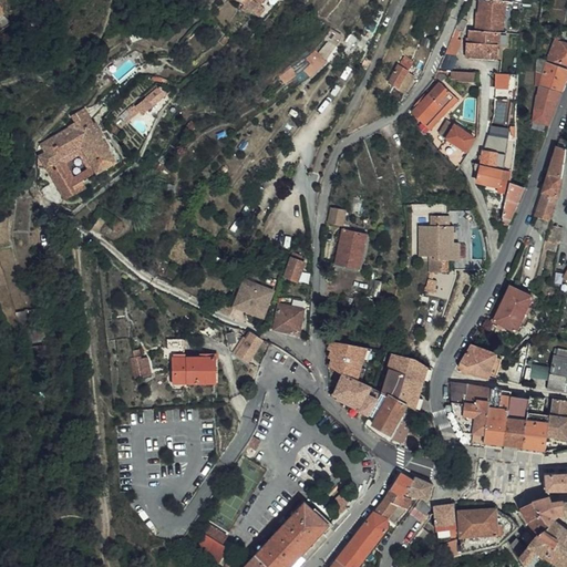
[(23,6),(21,0),(0,0),(0,18),(6,17),(6,10),(23,6)]
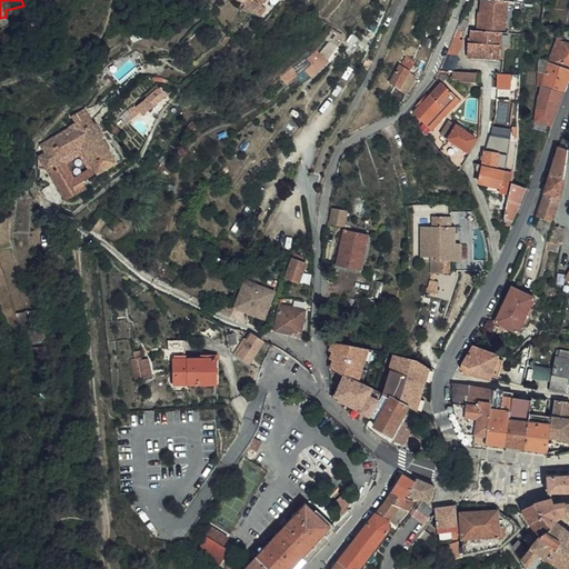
[(239,7),(256,20),(258,16),(262,19),(268,11),(263,9),(270,0),(237,0),(241,3),(239,7)]
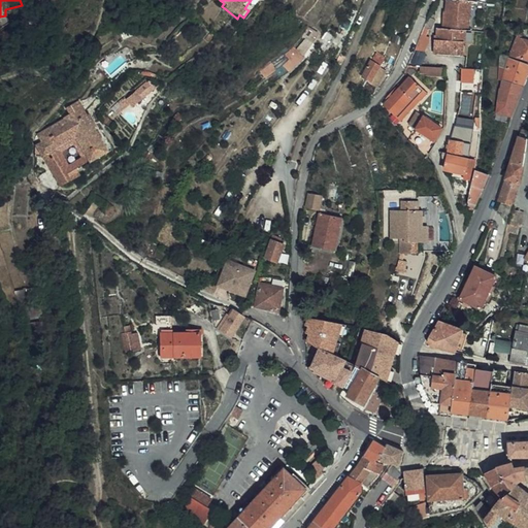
[(451,0),(451,12),(449,12),(448,29),(442,29),(442,36),(439,36),(437,54),(467,57),(469,30),(472,30),(474,2),(479,2),(477,0),(451,0)]
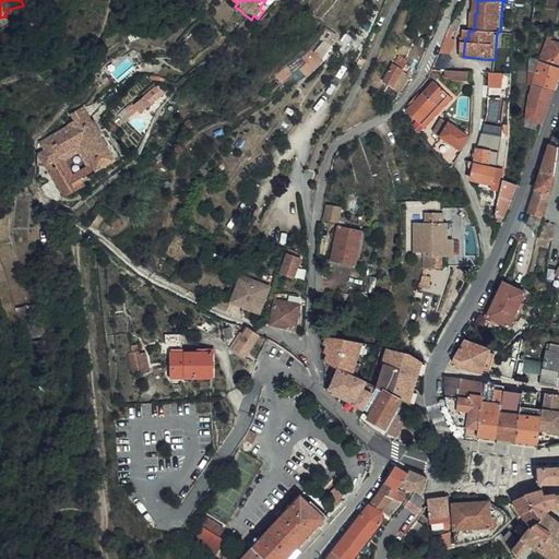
[(16,22),(28,18),(26,10),(13,14),(16,22)]
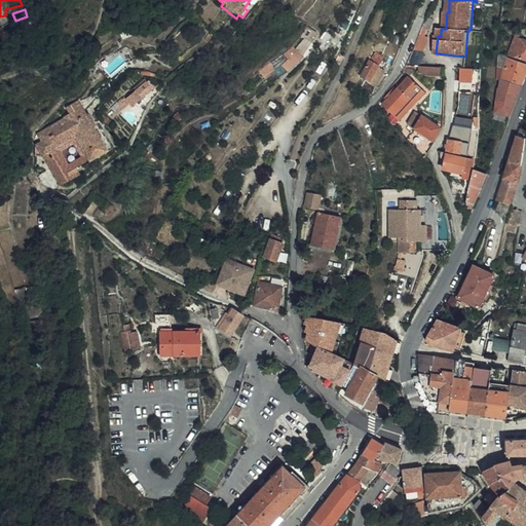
[(435,20),(427,17),(422,29),(427,30),(430,30),(435,20)]
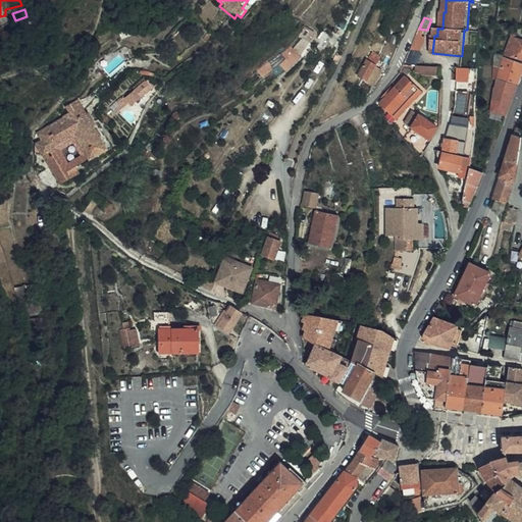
[(327,23),(323,30),(325,36),(328,38),(334,29),(327,23)]
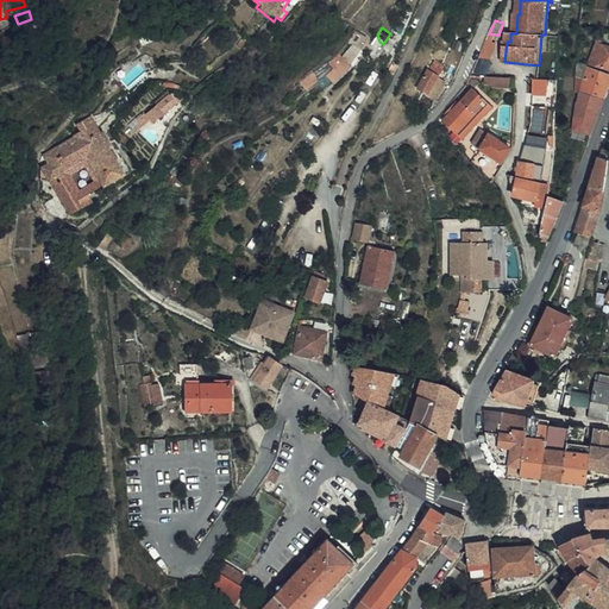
[(493,43),(495,35),(489,33),(483,58),(495,61),(497,44),(493,43)]
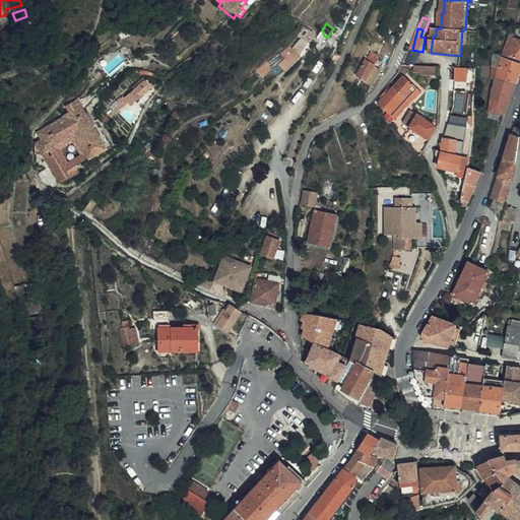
[(315,37),(304,31),(297,40),(306,45),(309,47),(315,37)]
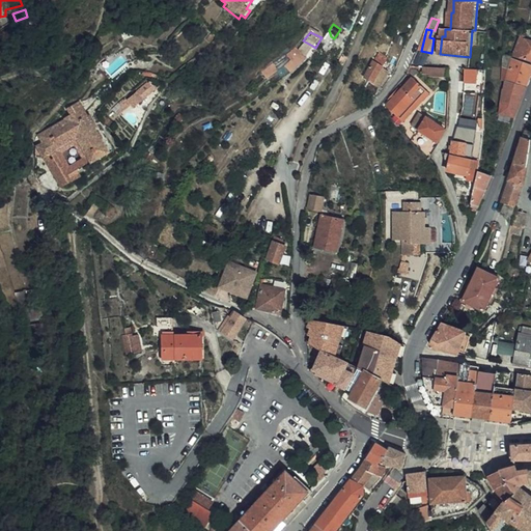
[(530,42),(523,39),(518,57),(530,60),(530,42)]
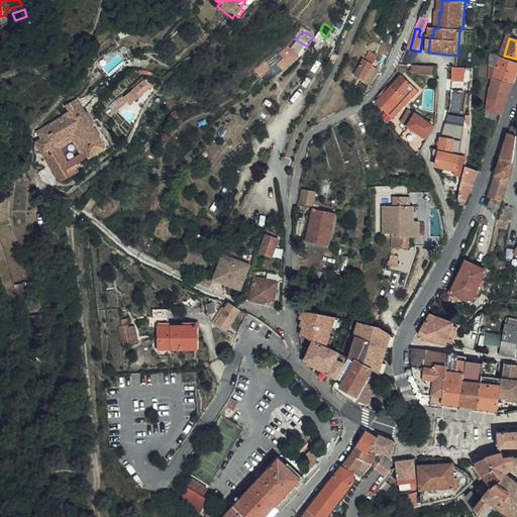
[(295,39),(289,45),(294,53),(304,44),(295,39)]
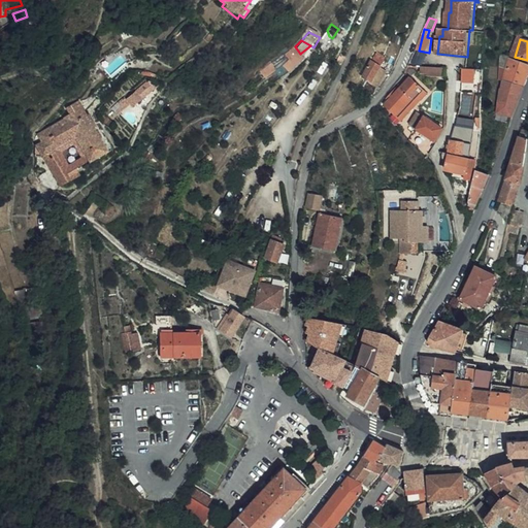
[(287,72),(304,60),(300,54),(295,46),(284,56),(288,60),(281,64),(284,68),(287,72)]
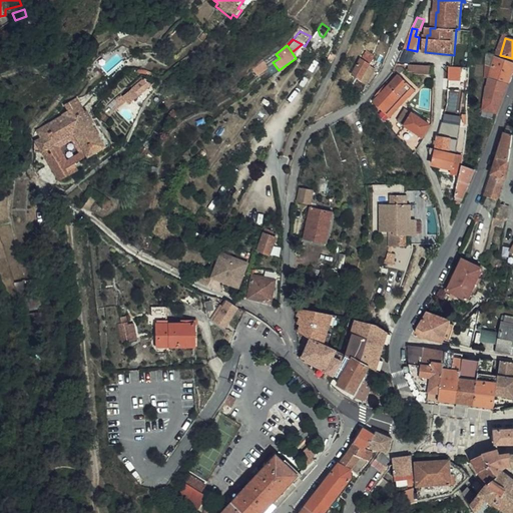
[(125,60),(131,58),(128,49),(122,51),(125,60)]
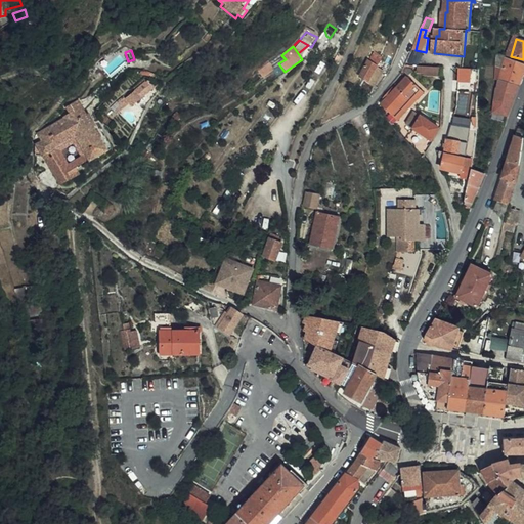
[(269,66),(274,72),(281,68),(278,63),(286,59),(281,55),(269,66)]
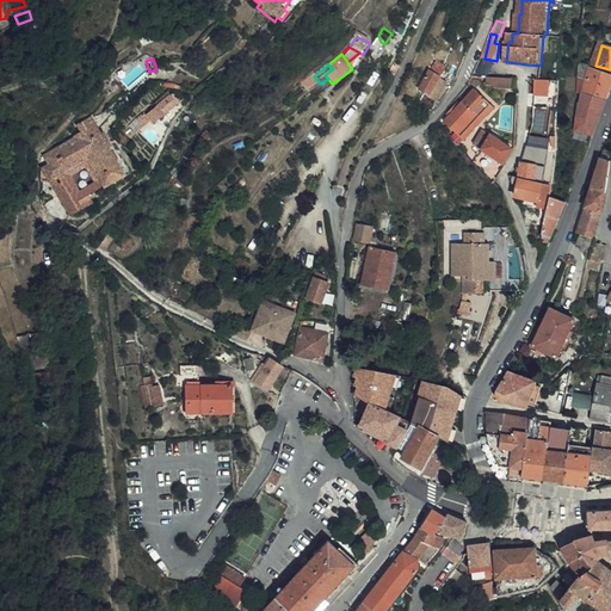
[(610,76),(585,68),(581,93),(605,102),(610,86),(610,76)]
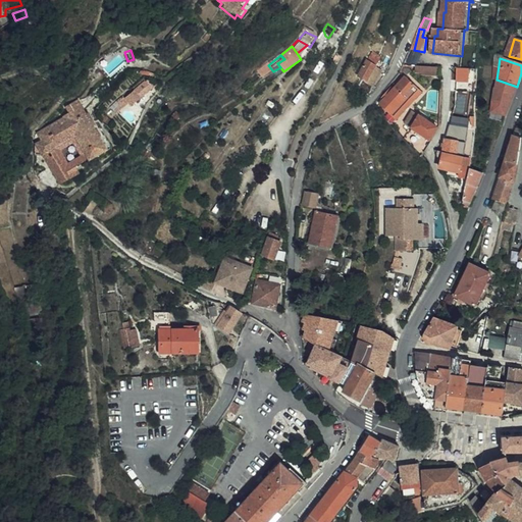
[(367,59),(356,73),(363,79),(374,64),(367,59)]
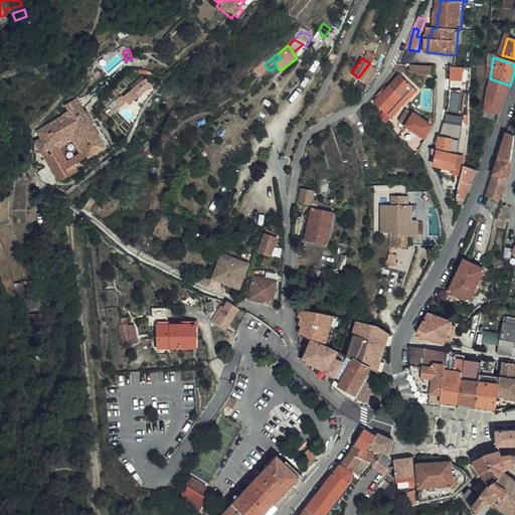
[(440,74),(440,65),(416,63),(416,70),(424,70),(424,73),(440,74)]
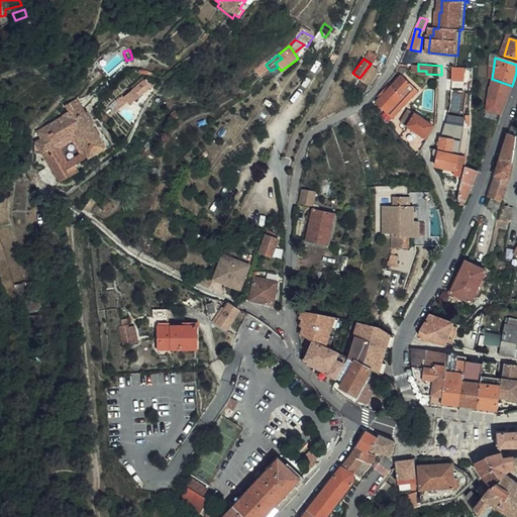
[(271,71),(266,65),(255,74),(260,80),(271,71)]
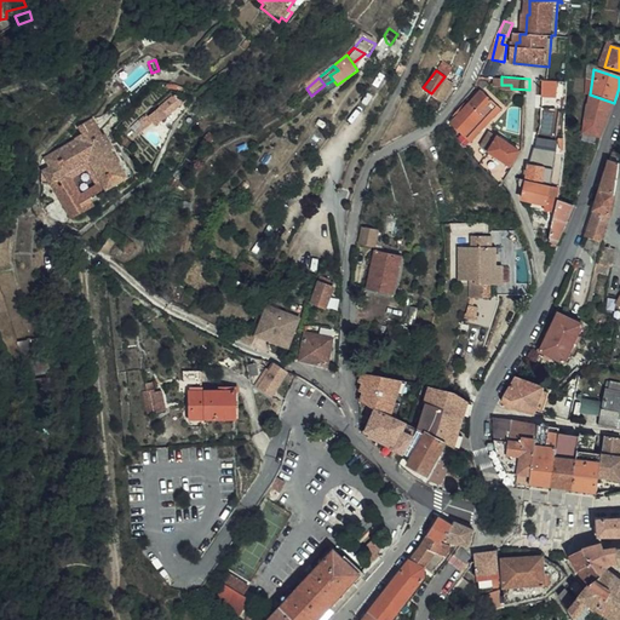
[(558,96),(558,79),(543,79),(543,96),(558,96)]
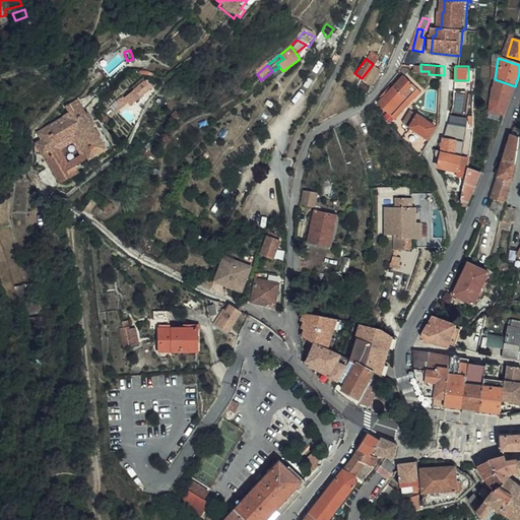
[(417,99),(420,94),(421,88),(412,73),(410,74),(408,72),(388,92),(391,94),(382,105),(394,114),(412,94),(417,99)]
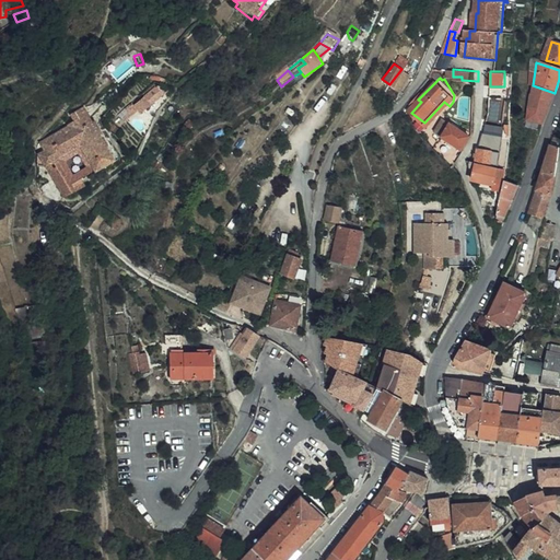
[(444,79),(454,95),(453,102),(461,94),(444,79)]
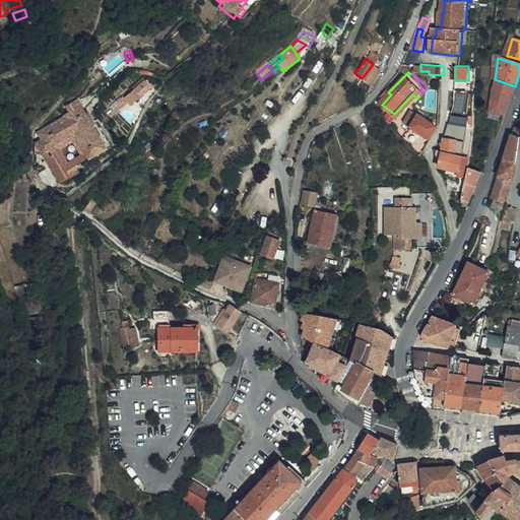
[(155,79),(142,77),(123,98),(128,102),(132,105),(155,79)]
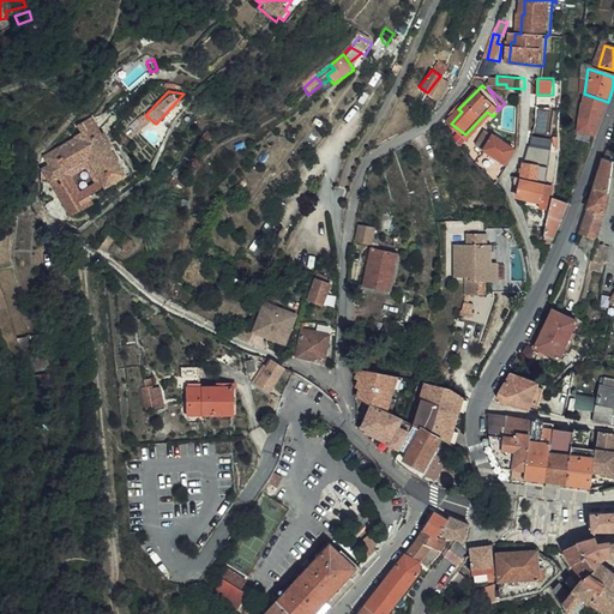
[(595,136),(608,102),(584,94),(578,132),(595,136)]
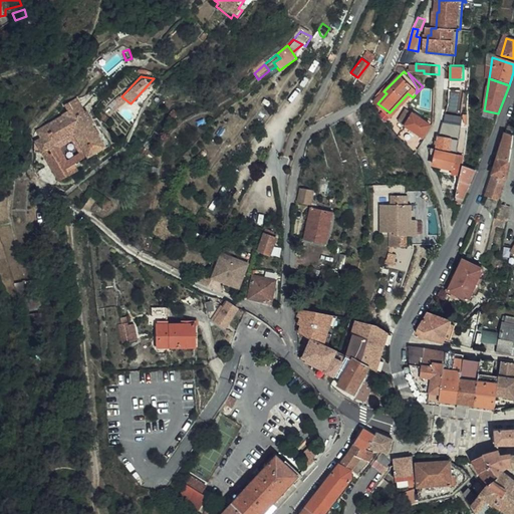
[(390,112),(394,117),(413,97),(408,93),(390,112)]
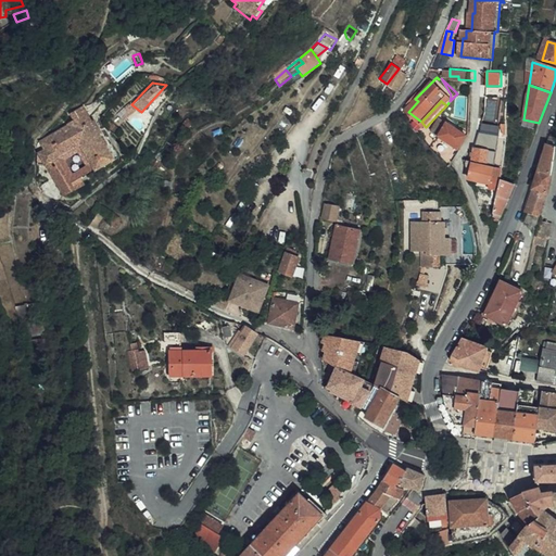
[(496,102),(488,101),(484,118),(493,119),(496,102)]
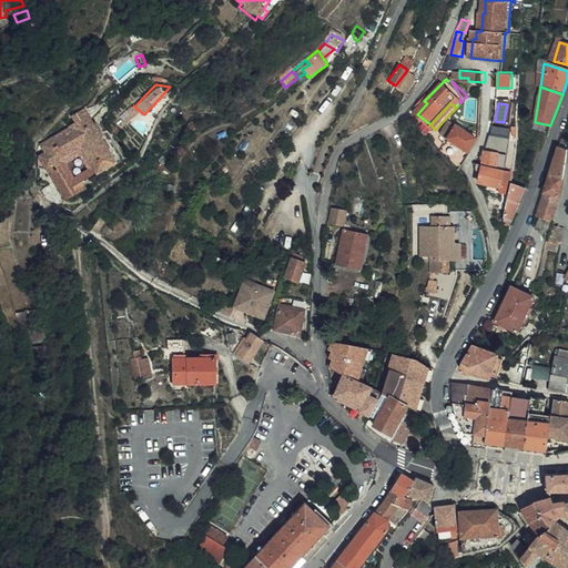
[(140,111),(134,107),(128,114),(129,123),(140,111)]
